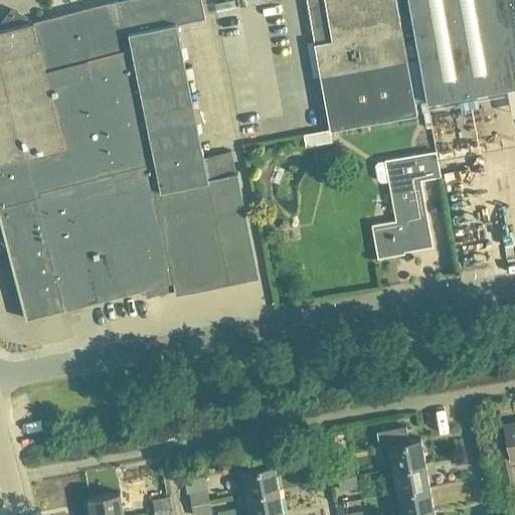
[(237,174),(236,174),(232,152),(203,158),(176,23),(203,18),(199,0),(132,0),(119,3),(175,290),(177,293),(228,283),(259,278),(237,174)]
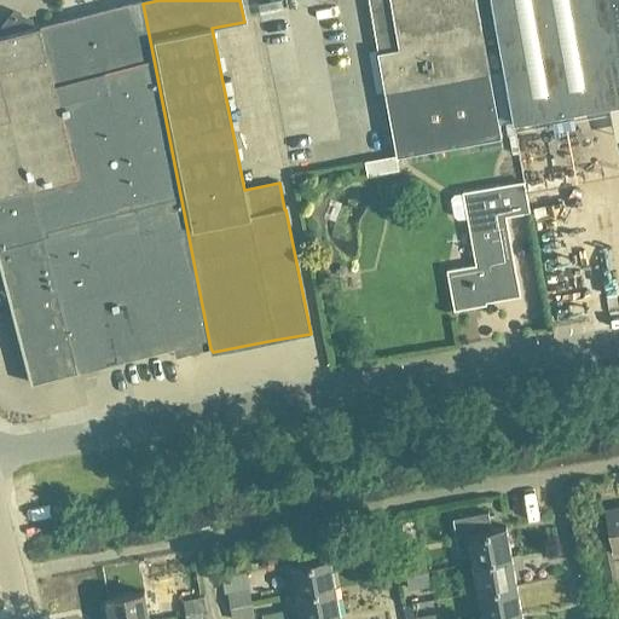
[(385,92),(385,91),(398,156),(502,136),(491,73),(476,0),(368,0),(377,51),(370,52),(377,94),(385,92)]
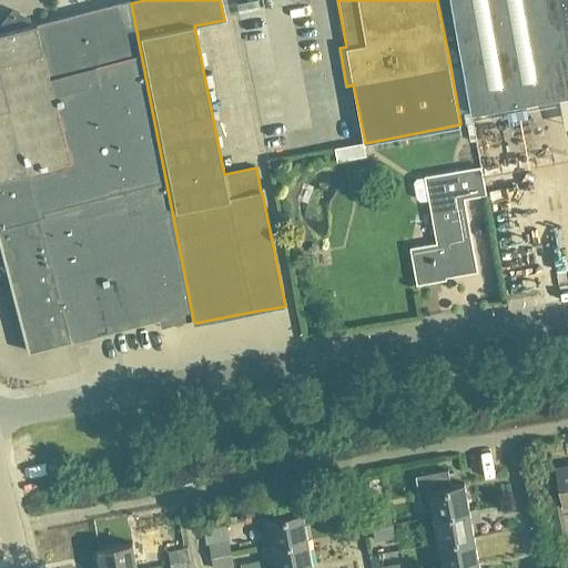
[(567,0),(452,0),(472,111),(567,93),(567,0)]
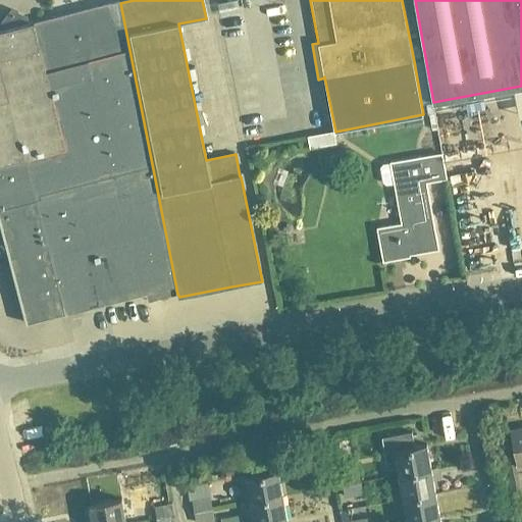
[(0,33),(0,216),(4,233),(28,323),(158,290),(160,298),(177,294),(120,3),(119,3),(119,1),(0,33)]
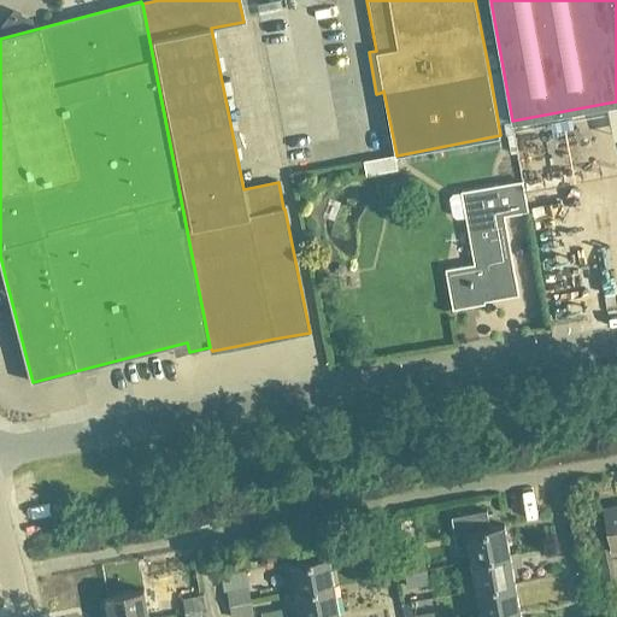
[(397,170),(394,156),(364,162),(366,175),(397,170)]
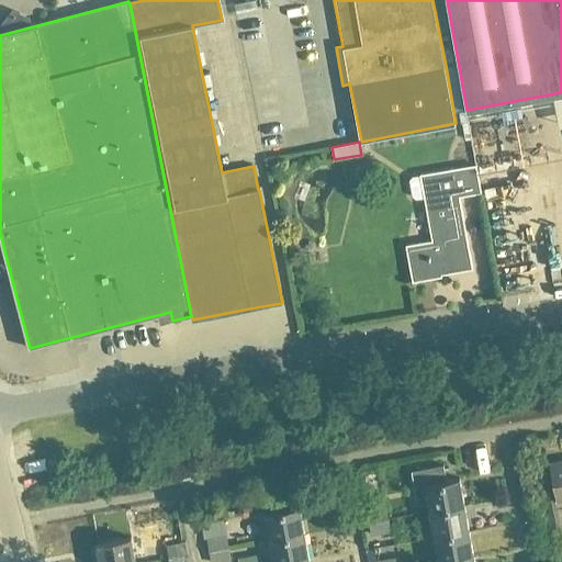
[(476,165),(420,175),(412,177),(408,182),(412,198),(416,200),(425,199),(431,239),(407,244),(414,281),(419,280),(419,278),(472,269),(459,198),(482,193),(476,165)]
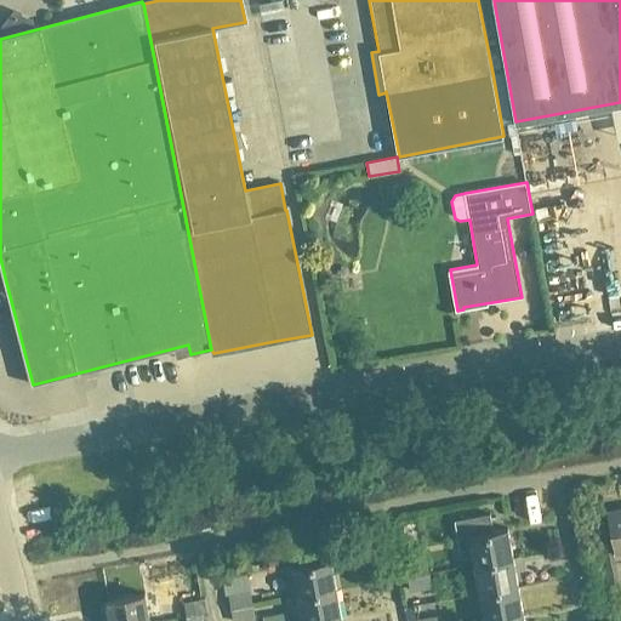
[(620,512),(609,514),(616,554),(620,553),(620,512)]
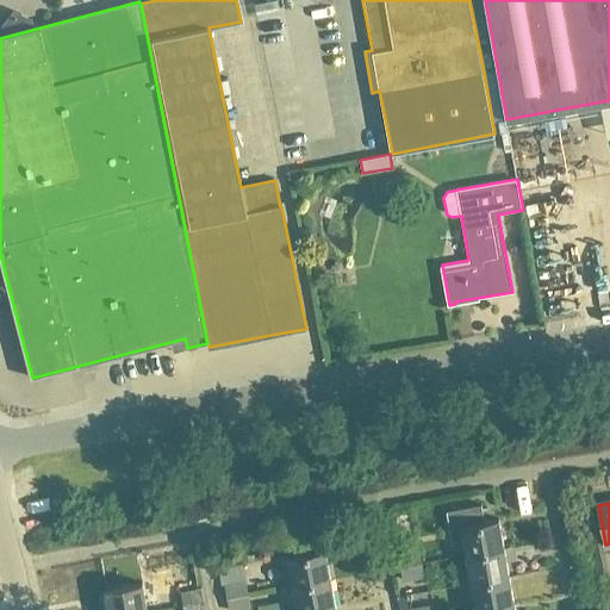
[(462,539),(466,555),(503,548),(497,520),(484,522),(480,506),(446,512),(450,541),(462,539)]
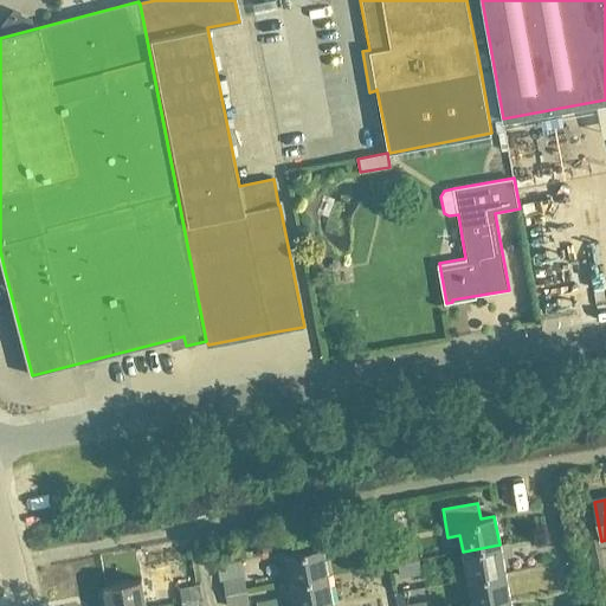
[(468,580),(504,573),(500,545),(463,552),(468,580)]
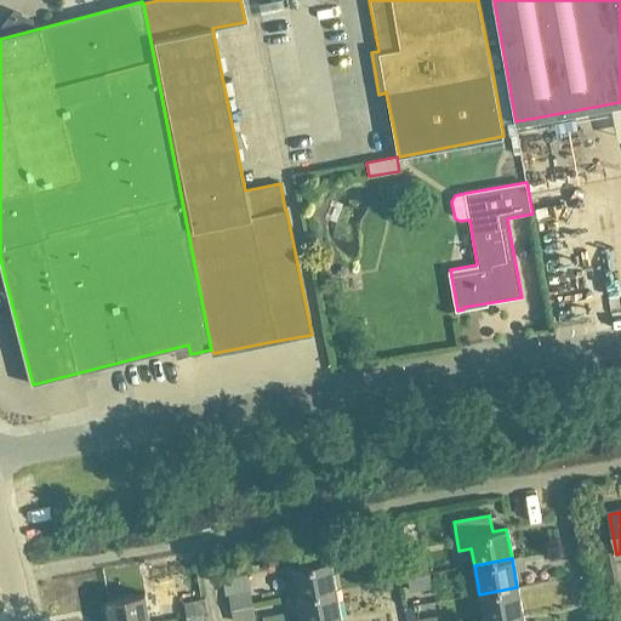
[(408,577),(429,574),(427,559),(397,567),(398,579),(408,577)]
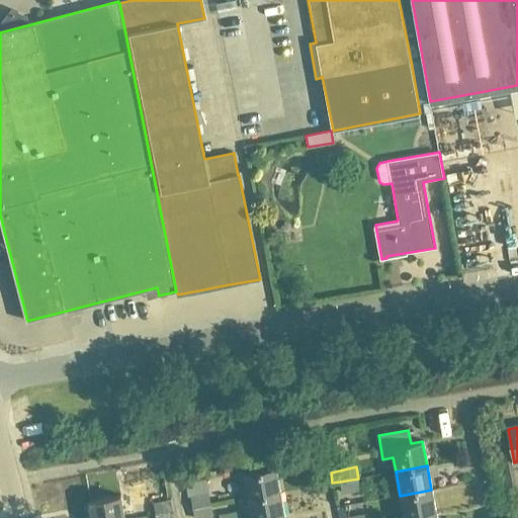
[(244,473),(248,498),(280,493),(275,468),(244,473)]
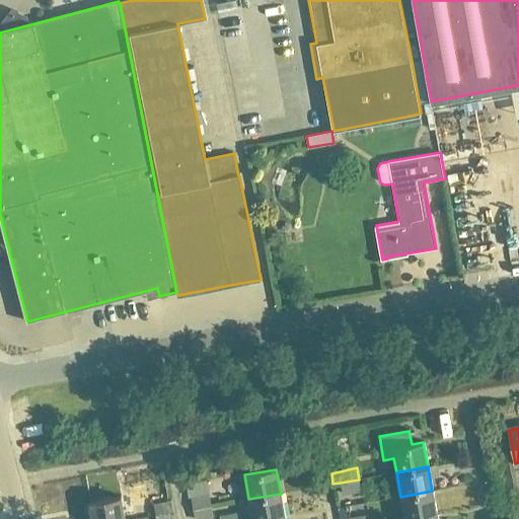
[(361,493),(359,479),(341,483),(343,496),(361,493)]
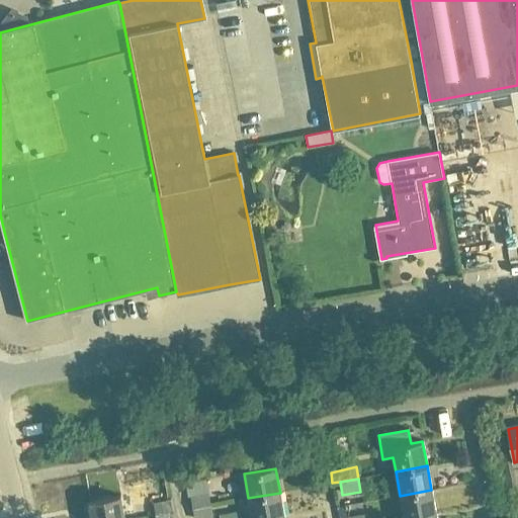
[(403,517),(411,517),(435,514),(431,490),(400,496),(403,517)]
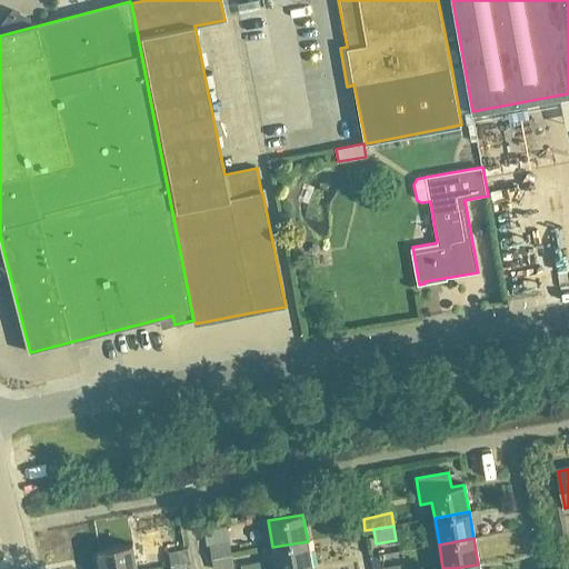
[(230,540),(209,543),(212,558),(232,555),(230,540)]
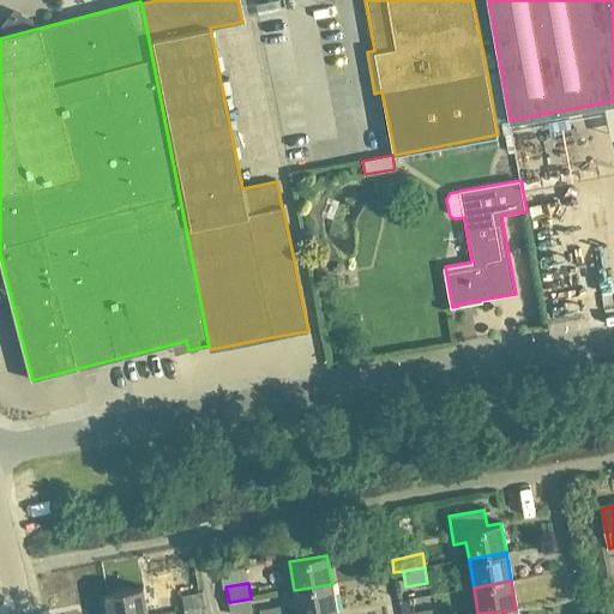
[(324,613),(337,612),(332,584),(294,590),(298,613),(324,613)]
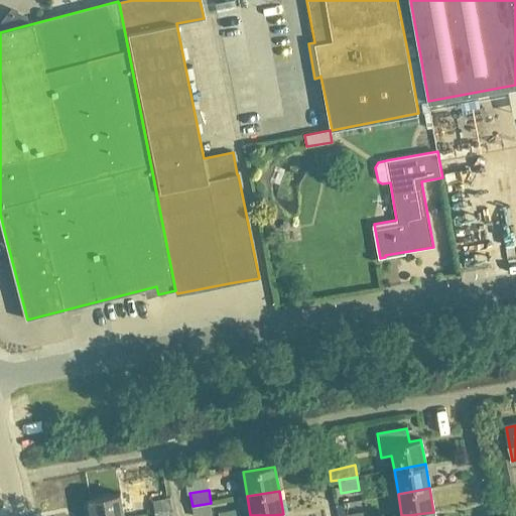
[(89,498),(92,515),(124,515),(120,493),(89,498)]
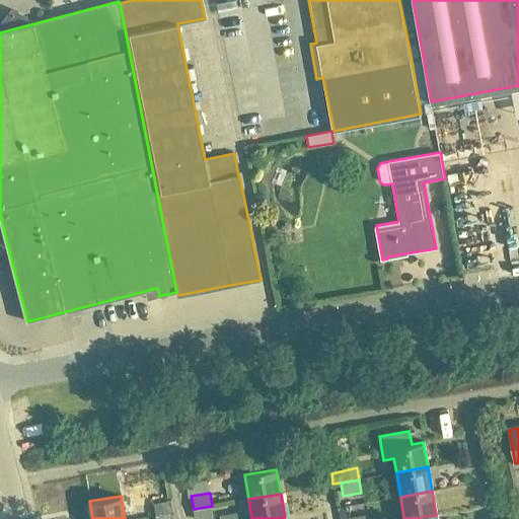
[(172,501),(154,504),(156,515),(174,512),(172,501)]
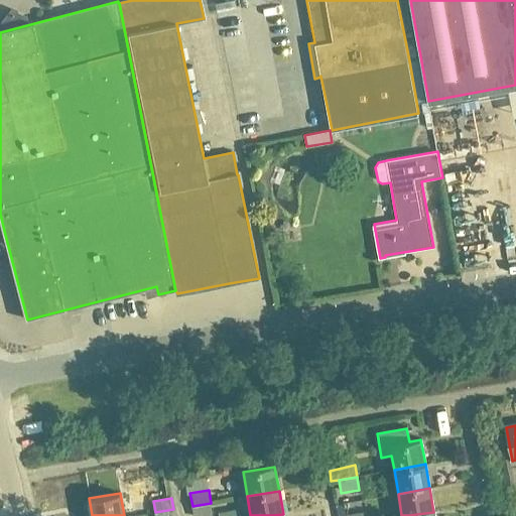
[(211,503),(192,506),(194,515),(210,515),(213,515),(211,503)]
